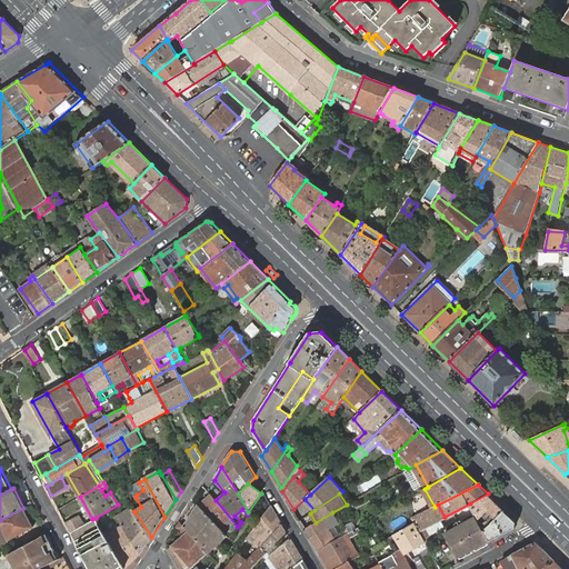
[(503,510),(488,493),(470,503),(475,512),(477,517),(485,530),(503,510)]
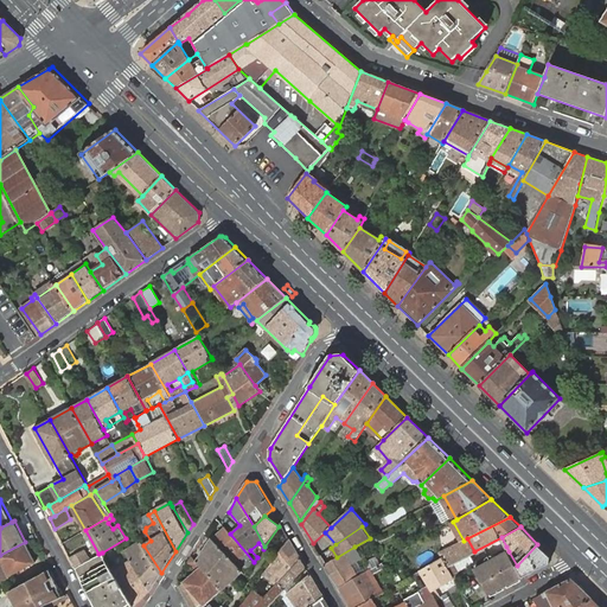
[(241,556),(249,568),(254,562),(230,534),(225,528),(212,538),(234,561),(241,556)]
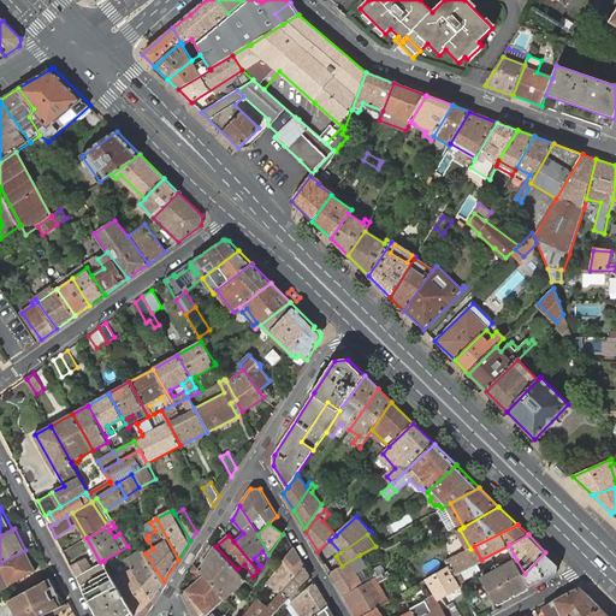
[(223,593),(225,597),(246,579),(237,569),(215,546),(214,545),(200,569),(223,593)]
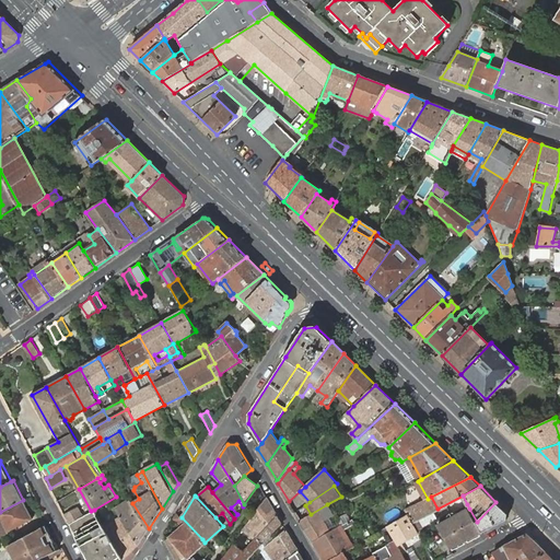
[(257,538),(278,515),(267,497),(243,529),(257,538)]
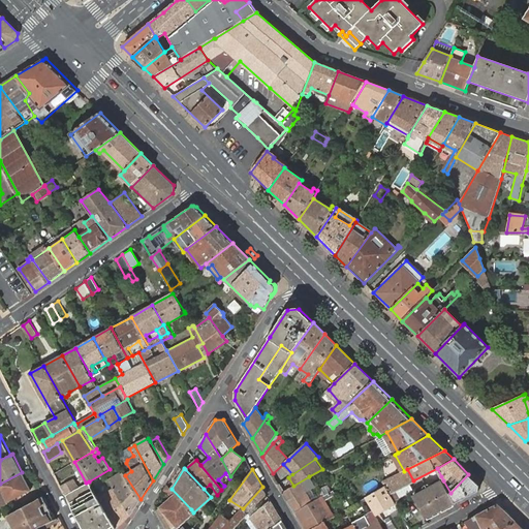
[(413,480),(407,469),(404,471),(383,481),(386,486),(395,500),(400,498),(396,490),(413,480)]
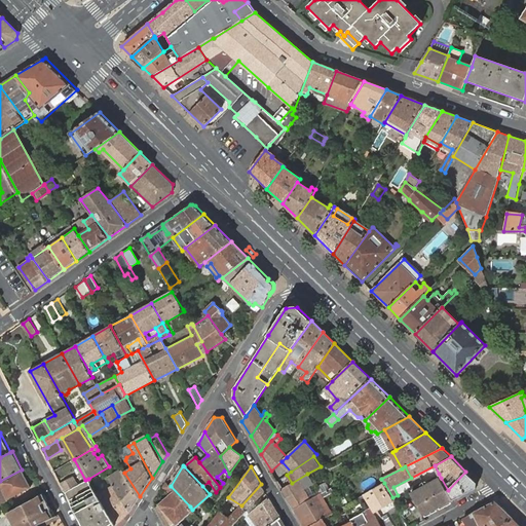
[(22,470),(0,481),(0,504),(32,488),(22,470)]
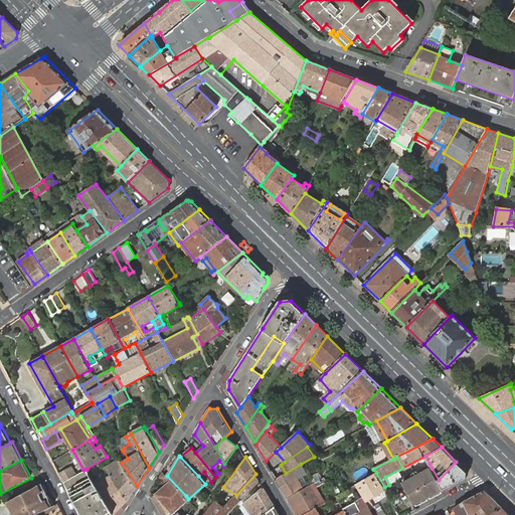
[(122,463),(121,461),(108,469),(112,475),(127,501),(137,486),(122,463)]
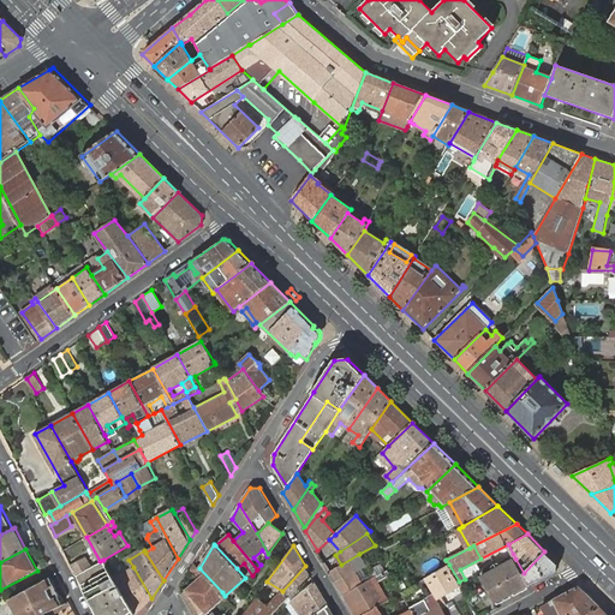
[(544,551),(524,573),(530,584),(530,585),(556,571),(557,563),(544,551)]
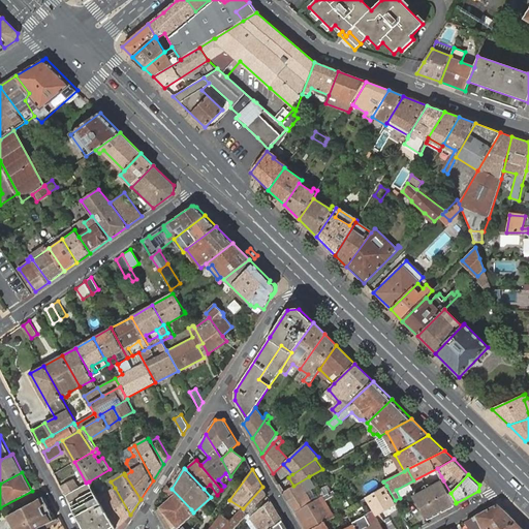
[(293,486),(283,492),(288,500),(308,489),(314,486),(313,485),(309,476),(293,486)]
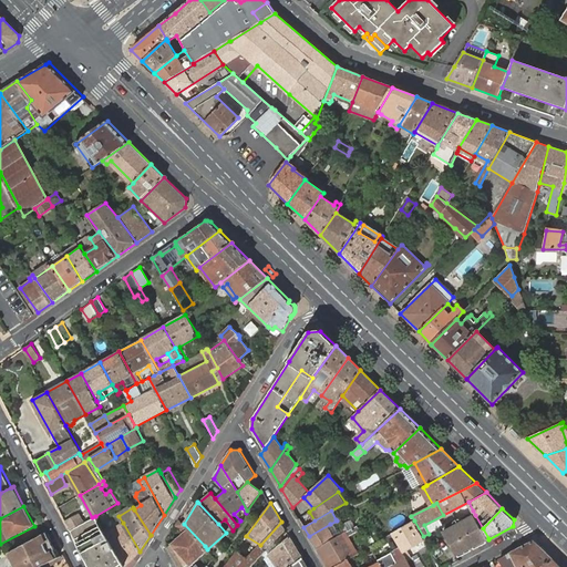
[(457,518),(444,525),(442,527),(444,532),(455,525),(455,524),(455,523),(455,522),(456,521),(456,519),(457,519),(459,518),(460,518),(461,518),(462,518),(462,519),(463,519),(463,521),(464,521),(475,515),(473,511),(457,518)]
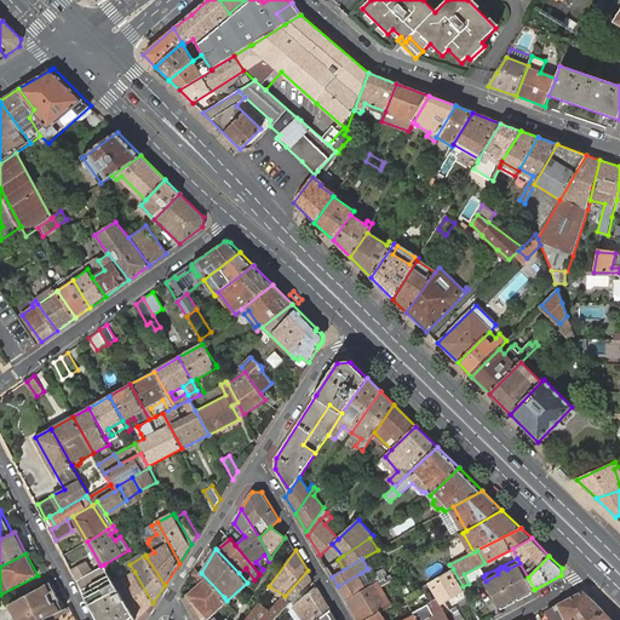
[(76,579),(91,572),(86,563),(73,570),(76,579)]
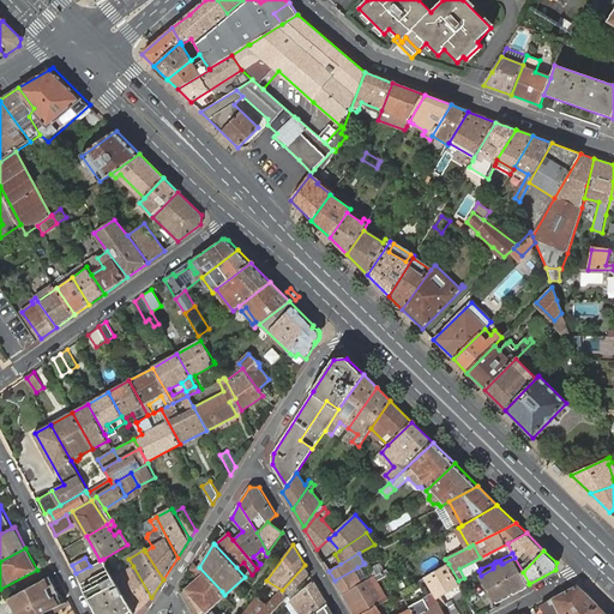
[(493,569),(481,576),(497,601),(529,583),(523,572),(515,558),(503,564),(501,564),(501,563),(500,563),(500,561),(499,561),(498,561),(497,561),(495,563),(494,563),(494,564),(493,565),(493,566),(493,567),(493,569)]
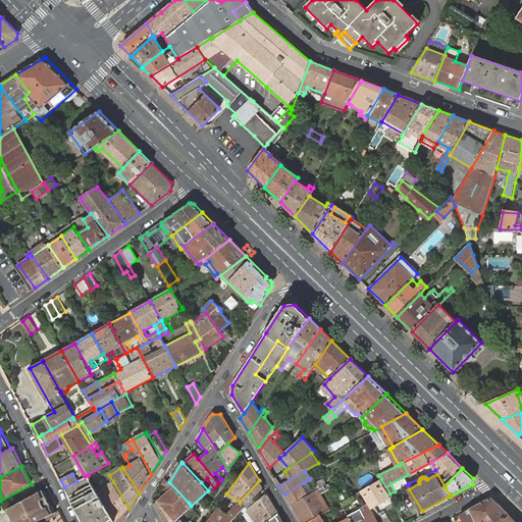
[(88,475),(85,476),(76,481),(64,487),(80,516),(84,514),(87,520),(84,521),(113,521),(115,521),(97,490),(88,475)]
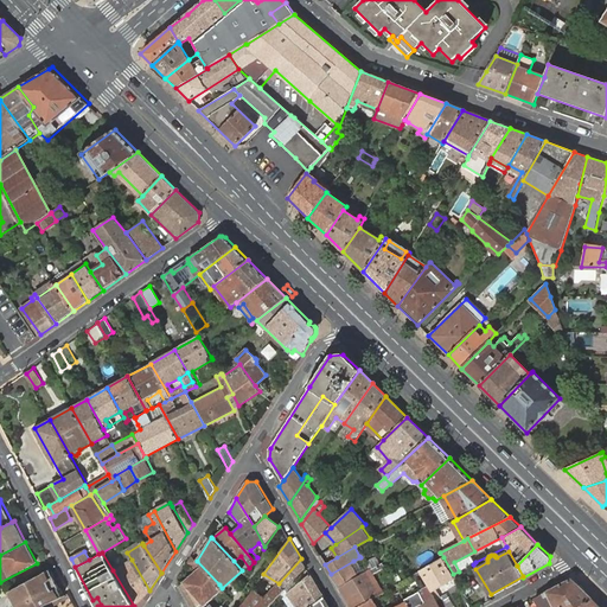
[(193,606),(202,600),(219,585),(197,561),(192,556),(189,561),(197,570),(181,585),(193,606)]
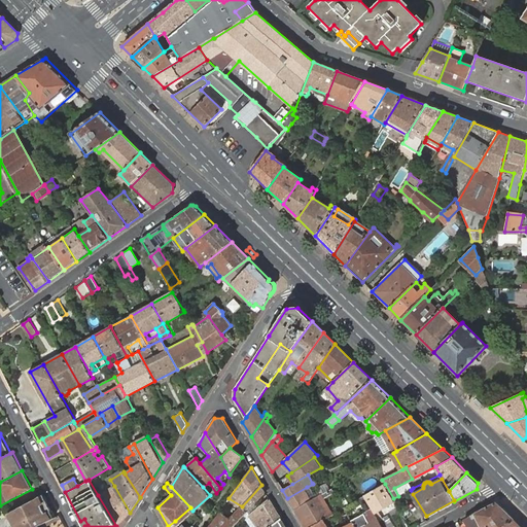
[(393,498),(385,484),(364,496),(367,501),(374,511),(377,517),(382,526),(393,526),(388,515),(383,518),(378,508),(389,502),(388,501),(393,498)]
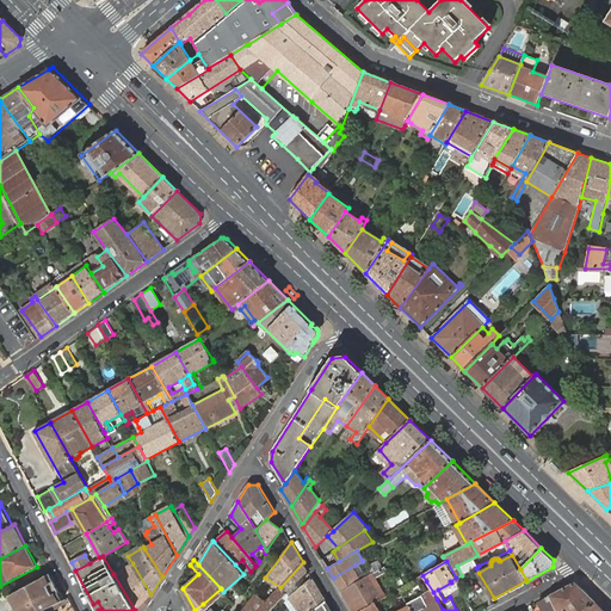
[(270,610),(308,571),(303,562),(281,587),(267,600),(255,594),(242,610),(270,610)]
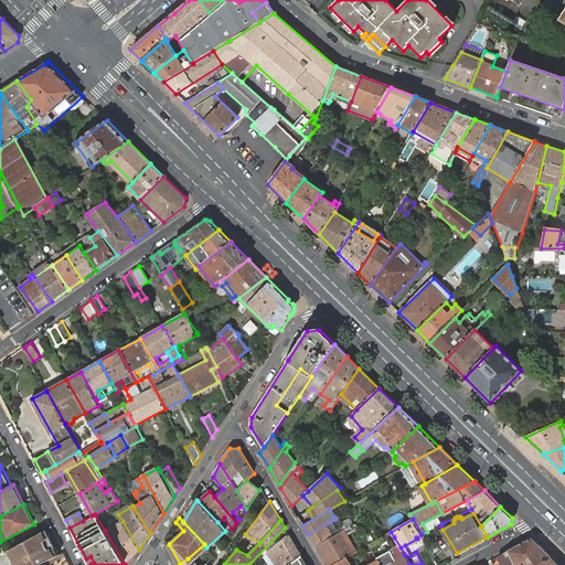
[(139,550),(123,521),(105,531),(125,564),(139,551),(139,550)]
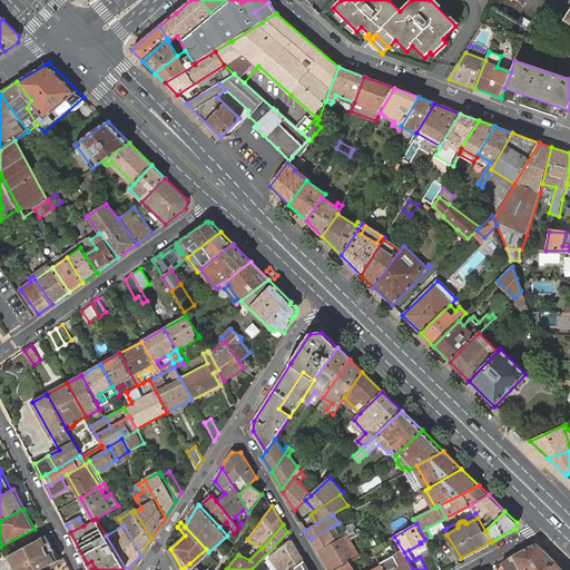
[(332,527),(311,539),(318,552),(349,534),(346,531),(337,536),(332,527)]
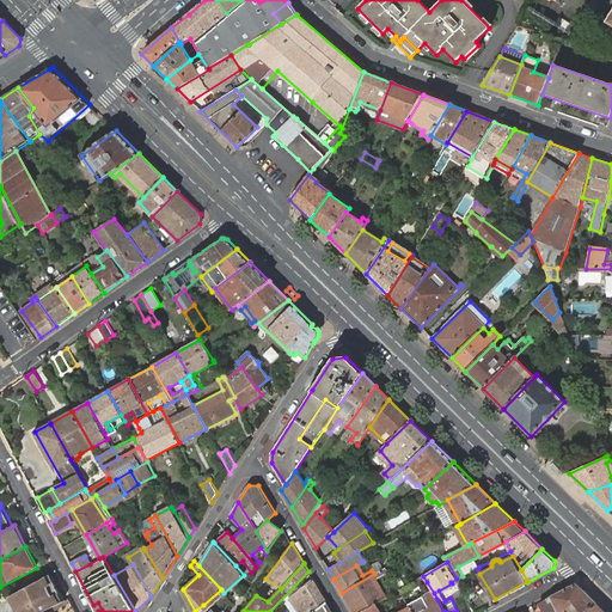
[(389,571),(386,567),(377,573),(374,574),(342,593),(353,611),(360,611),(378,603),(401,589),(397,585),(385,593),(377,579),(389,571)]
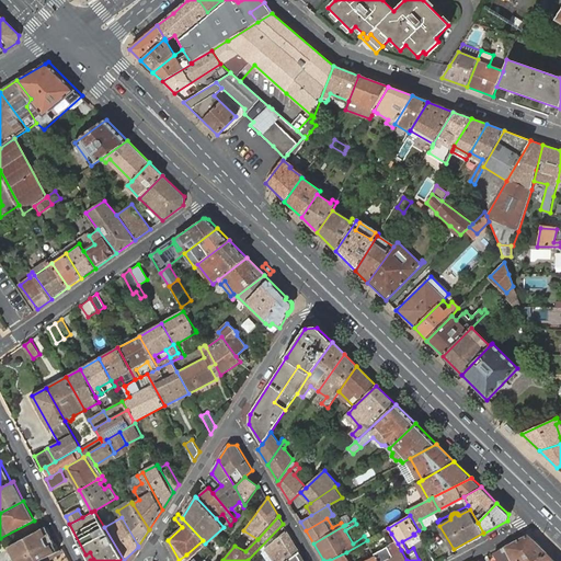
[(50,560),(53,560),(49,556),(57,551),(45,526),(26,536),(39,560),(50,560)]
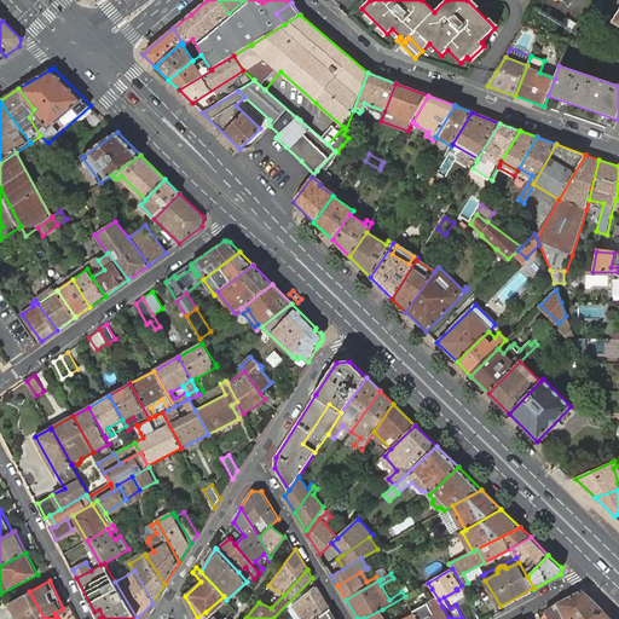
[(428,583),(418,588),(422,595),(432,589),(428,583)]
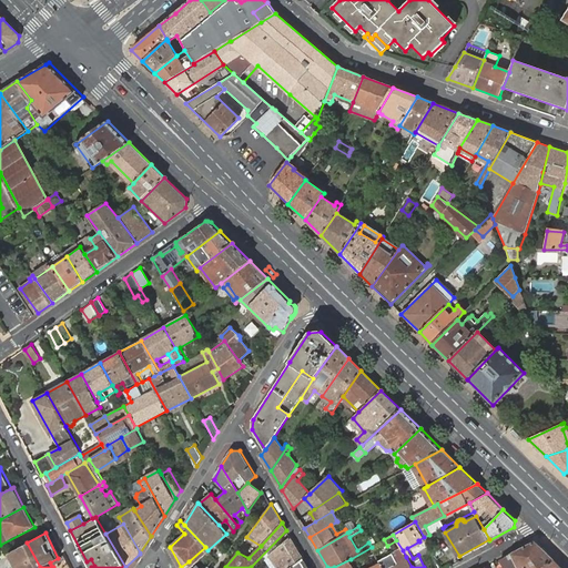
[(290,567),(302,560),(304,558),(291,537),(271,556),(279,567),(290,567)]
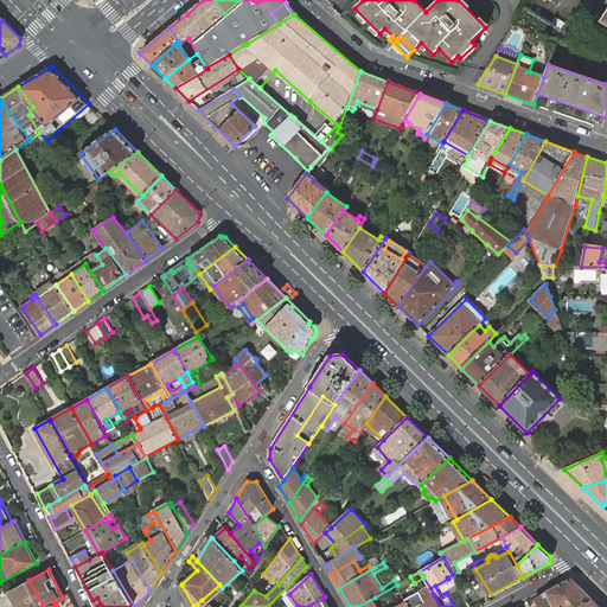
[(576,606),(594,599),(573,577),(535,598),(538,606),(576,606)]
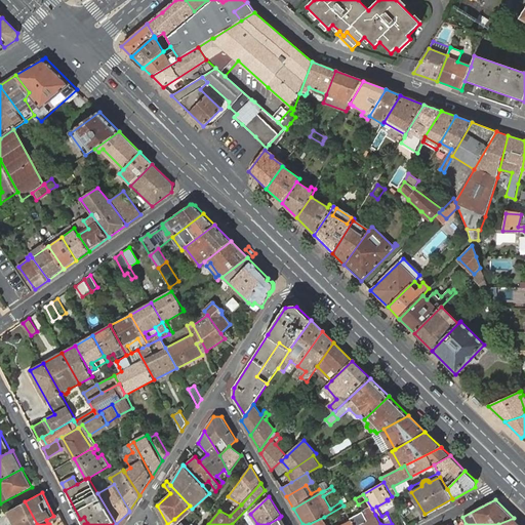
[(8,511),(15,524),(37,524),(25,501),(8,511)]
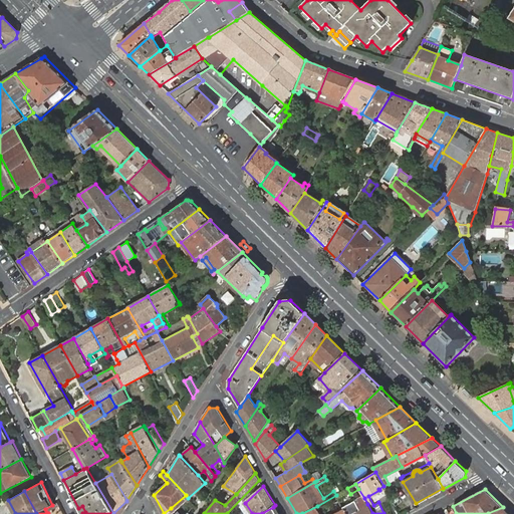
[(174,512),(188,498),(186,495),(171,508),(174,512)]
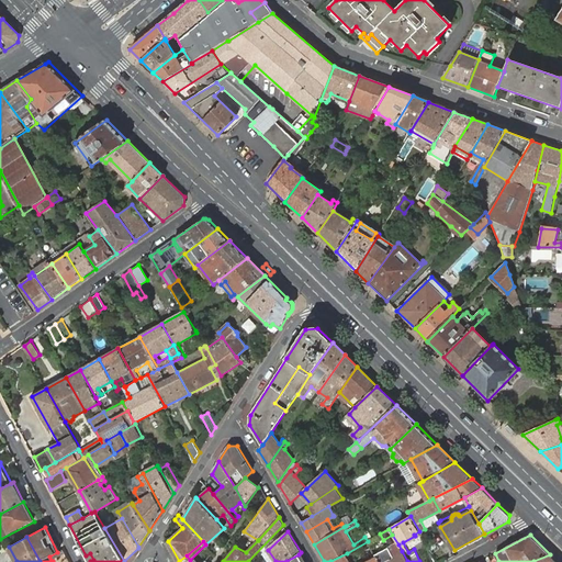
[(407,561),(402,551),(398,544),(377,557),(380,561),(407,561)]
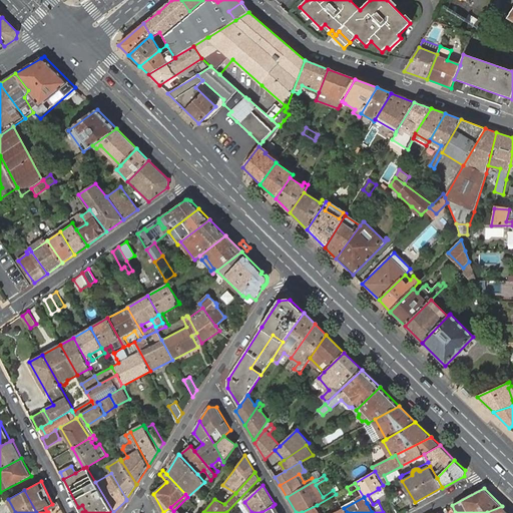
[(60,505),(57,501),(52,504),(45,508),(48,512),(60,505)]
